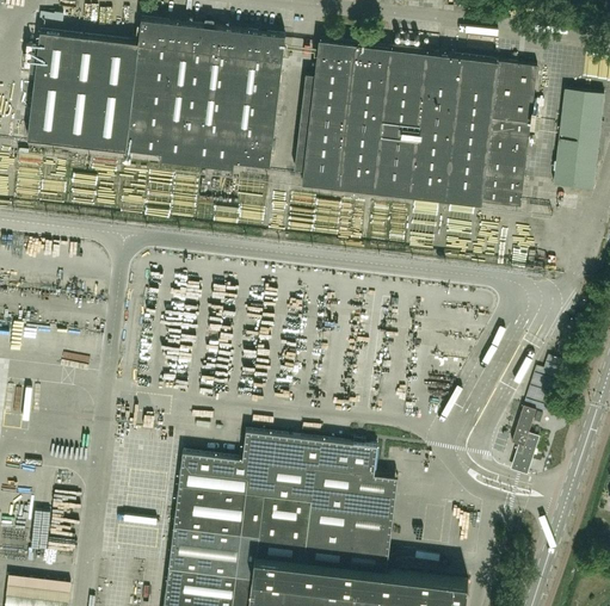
[(125,152),(161,155),(161,162),(232,171),(233,164),(269,168),(284,37),(141,20),(139,44),(39,32),(26,140),(125,152)]
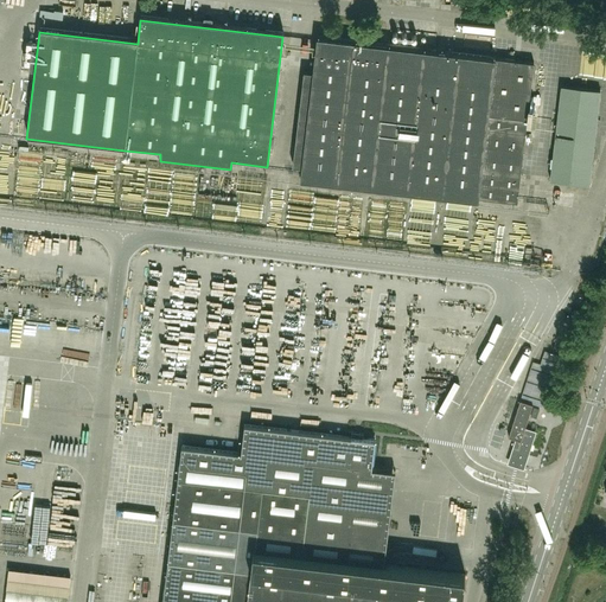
[(317,42),(312,76),(304,76),(293,171),(301,172),(300,184),(478,204),(478,203),(517,207),(533,66),(495,62),(317,42)]
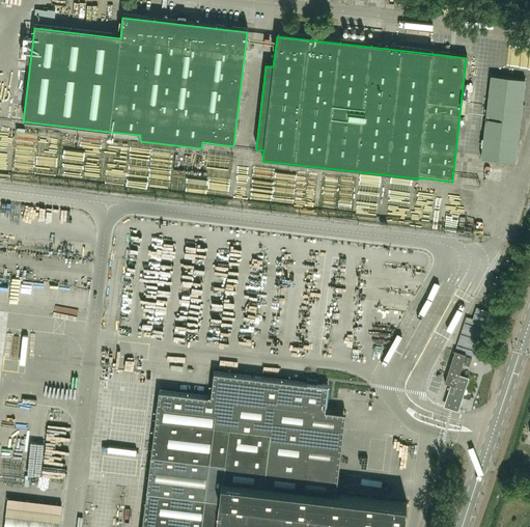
[(524,83),(490,79),(480,162),(514,166),(524,83)]
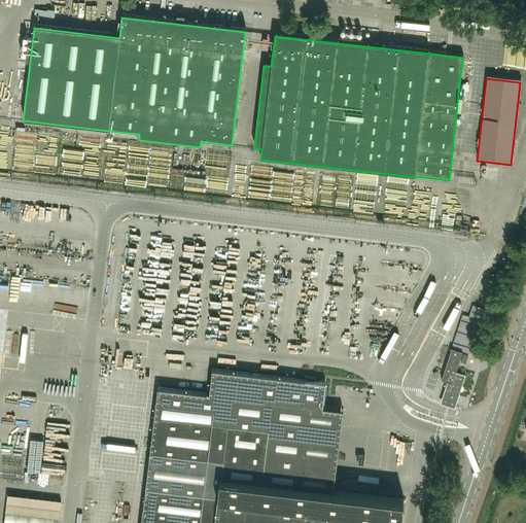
[(148,177),(148,150),(130,150),(130,177),(148,177)]
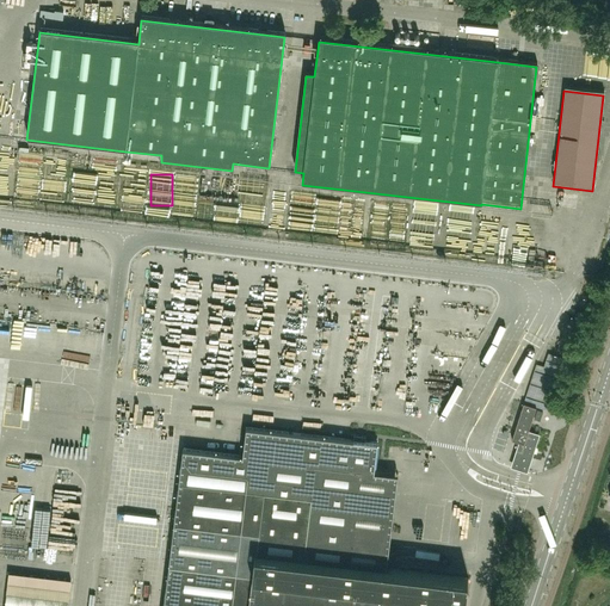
[(75,177),(75,208),(97,208),(97,177),(75,177)]
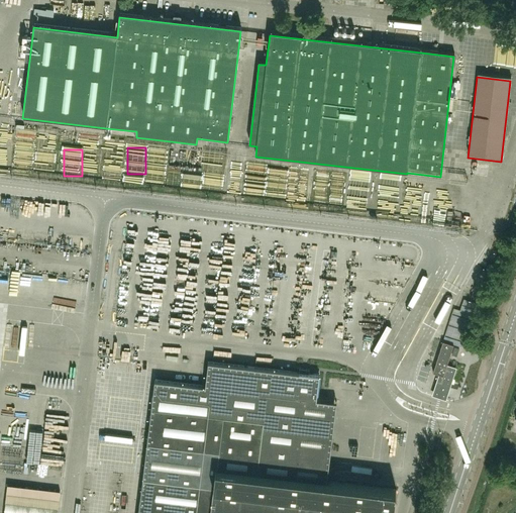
[(181,254),(189,255),(190,241),(181,240),(181,254)]
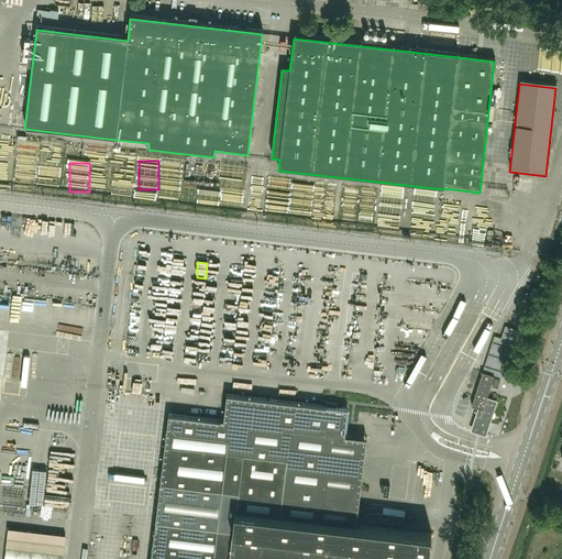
[(188,310),(204,309),(202,294),(193,295),(193,300),(187,300),(188,310)]
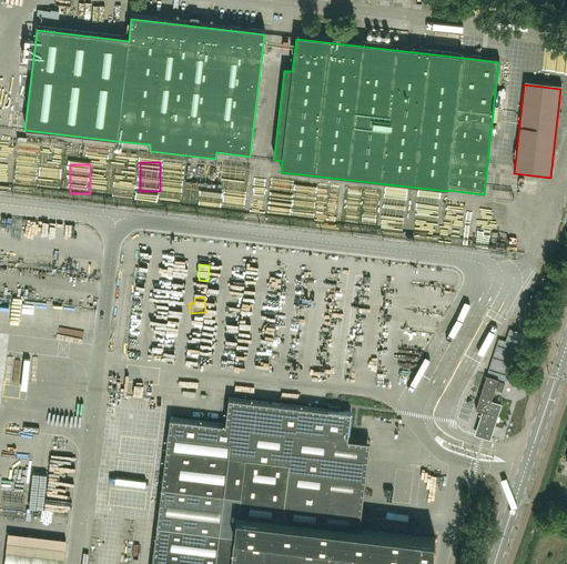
[(525,333),(528,321),(520,318),(517,331),(525,333)]
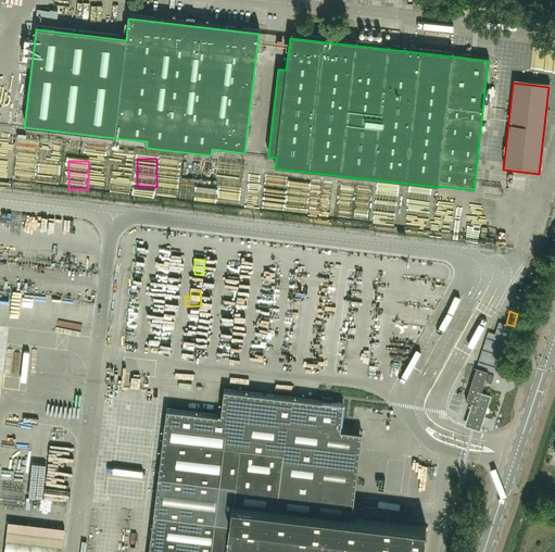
[(249,325),(262,326),(262,316),(250,316),(249,325)]
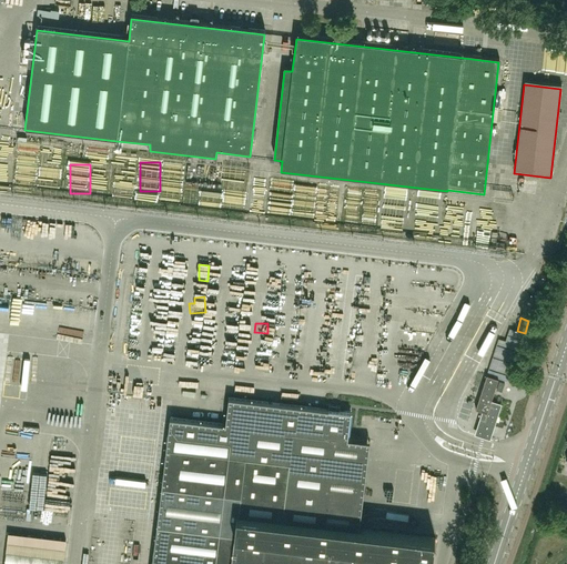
[(203,339),(203,330),(188,330),(188,339),(203,339)]
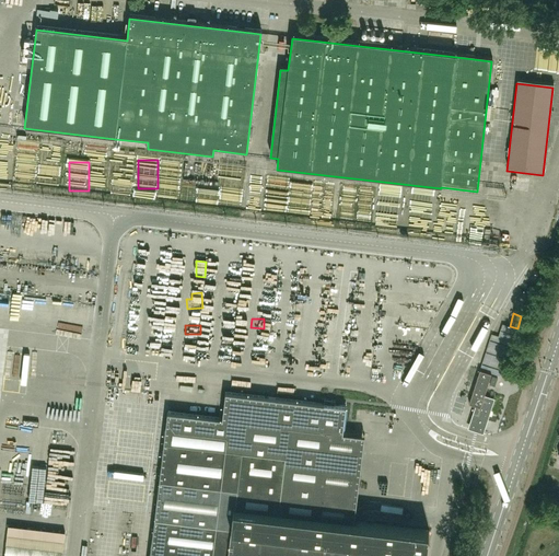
[(324,360),(317,360),(317,365),(324,365),(324,367),(329,368),(330,349),(325,348),(324,360)]
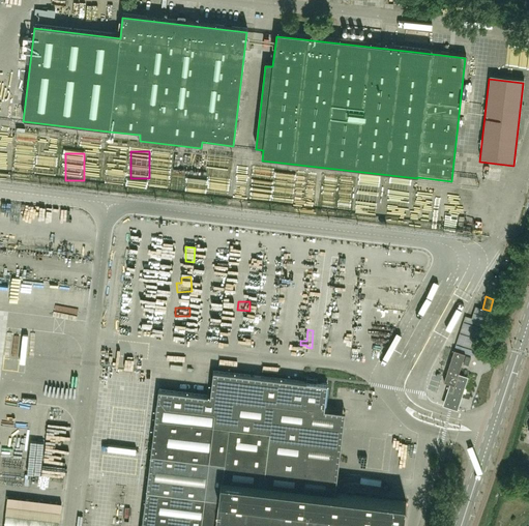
[(453,353),(443,385),(449,387),(447,393),(451,396),(450,399),(447,398),(444,405),(457,409),(459,401),(465,382),(458,379),(461,367),(464,358),(465,357),(453,353)]
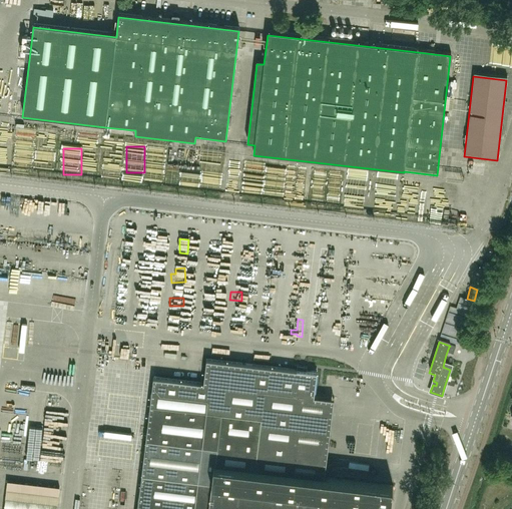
[(455,349),(449,347),(446,355),(453,357),(455,349)]
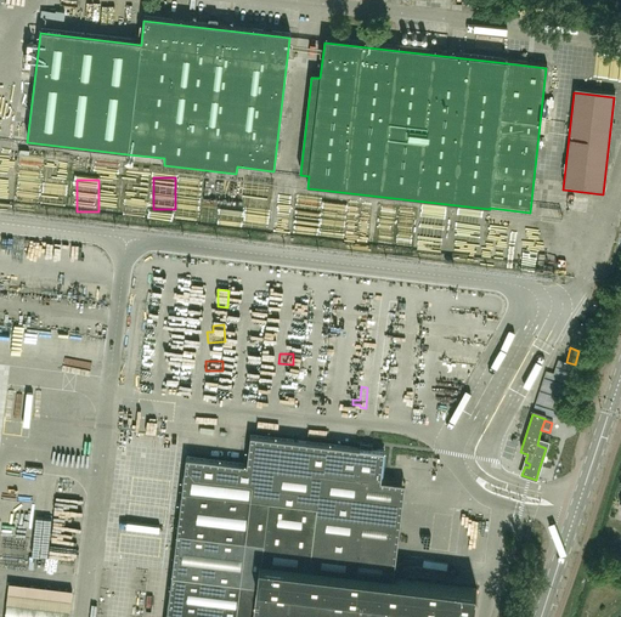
[(473,615),(475,593),(357,578),(368,484),(380,485),(384,456),(371,454),(371,449),(360,448),(359,453),(249,440),(247,469),(186,462),(182,494),(181,494),(165,616),(450,616),(450,612),(473,615)]
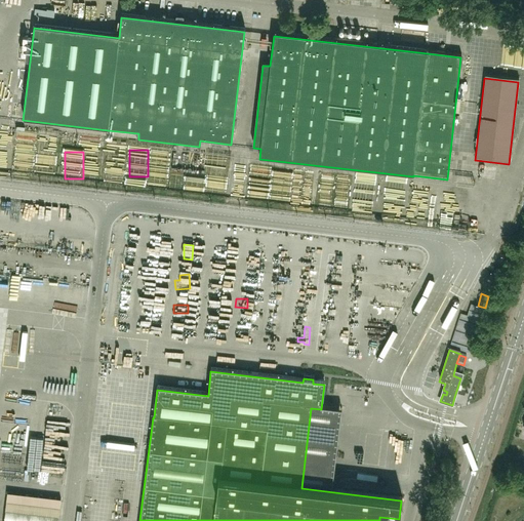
[(357,417),(366,417),(366,406),(357,406),(357,417)]
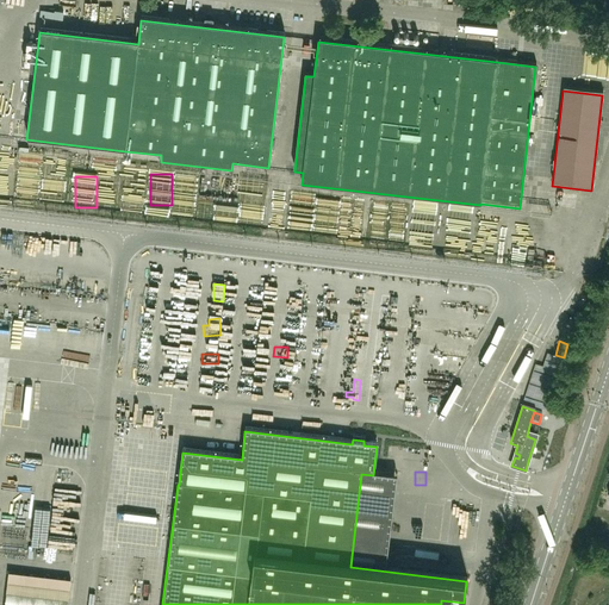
[(66,525),(36,521),(31,548),(61,553),(66,525)]
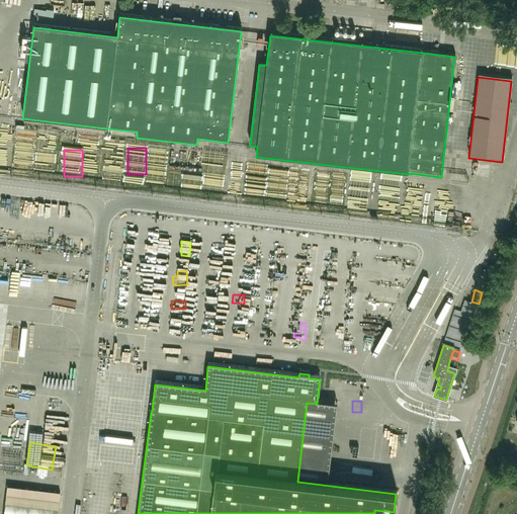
[(57,513),(60,495),(6,489),(3,513),(57,513)]
